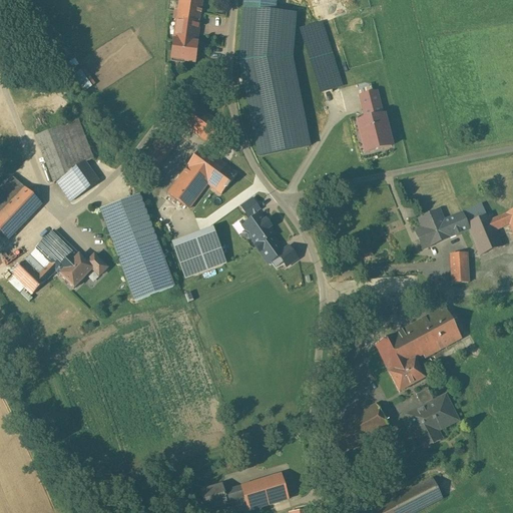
[(201,0),(179,0),(170,60),(194,64),(197,43),(196,43),(201,0)]
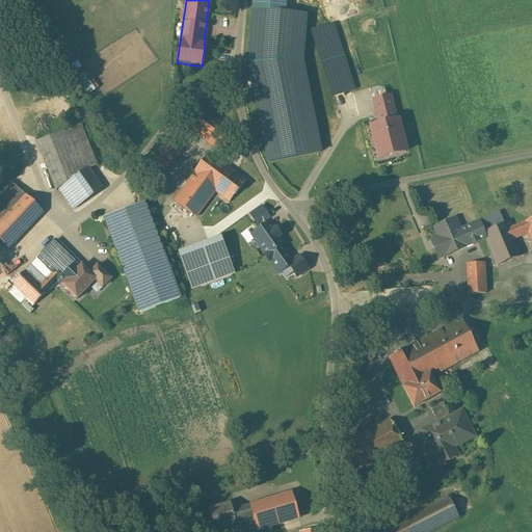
[(286,0),(253,0),(253,9),(286,11),(286,0)]
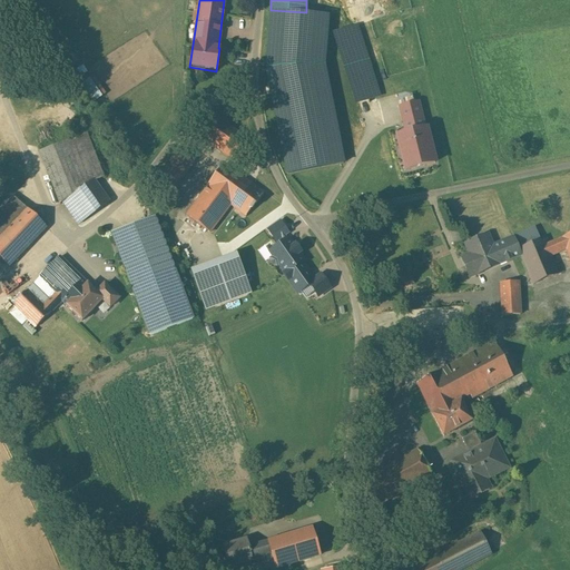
[(328,16),(271,10),(265,68),(286,175),(345,164),(325,65),(328,16)]
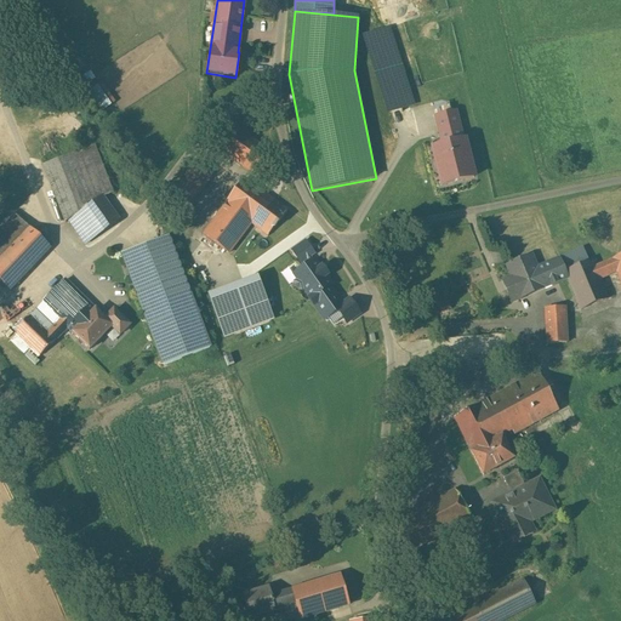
[(386,28),(364,35),(388,110),(410,103),(386,28)]
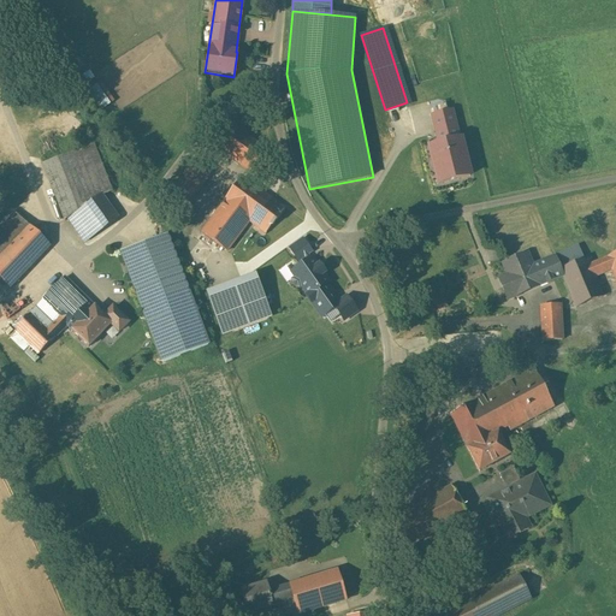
[(100,84),(87,94),(99,111),(113,101),(100,84)]
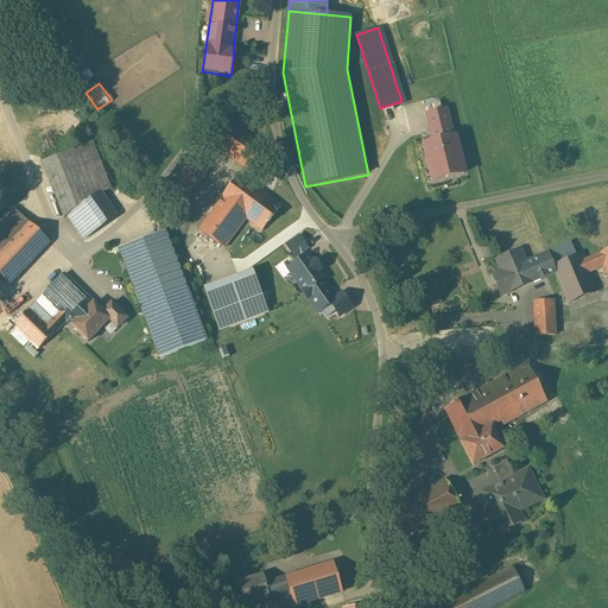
[(448,109),(425,114),(432,141),(455,137),(448,109)]
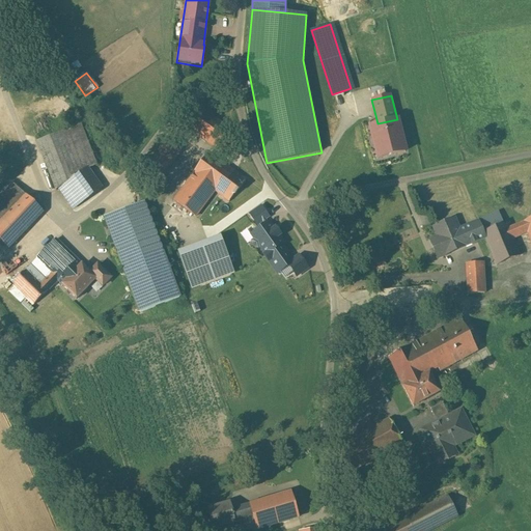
[(56,107),(38,112),(43,124),(60,119),(56,107)]
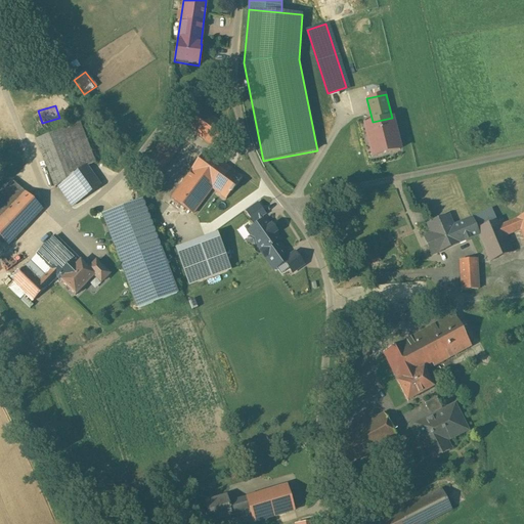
[(195,106),(182,124),(213,146),(226,129),(195,106)]
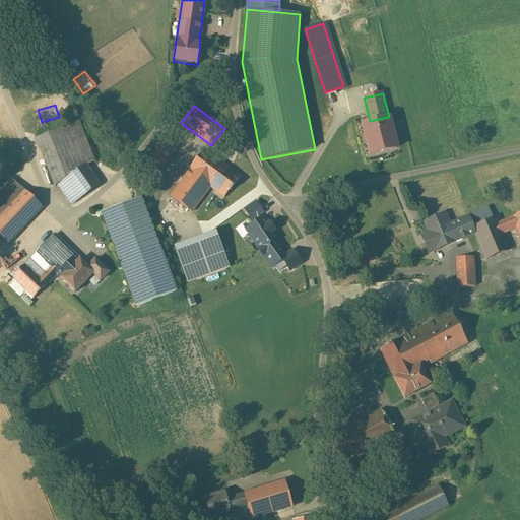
[(370,121),(360,124),(369,157),(399,150),(390,116),(389,117),(370,121)]
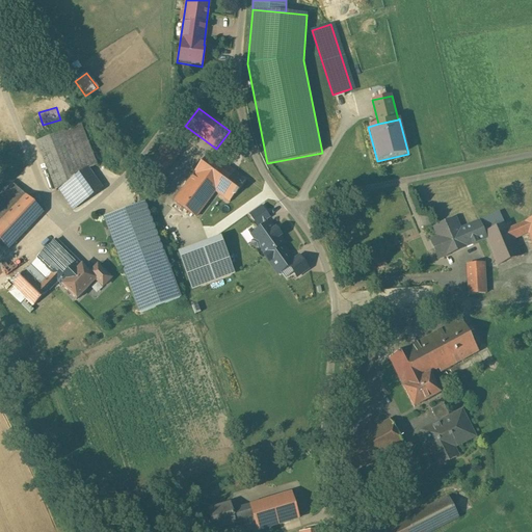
[(81,126),(36,142),(56,191),(58,189),(87,168),(97,165),(81,126)]
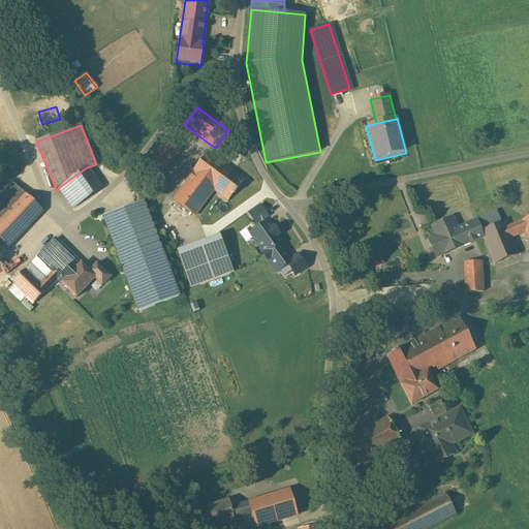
[(245,179),(209,153),(173,199),(194,216),(214,190),(227,201),(228,200),(245,179)]
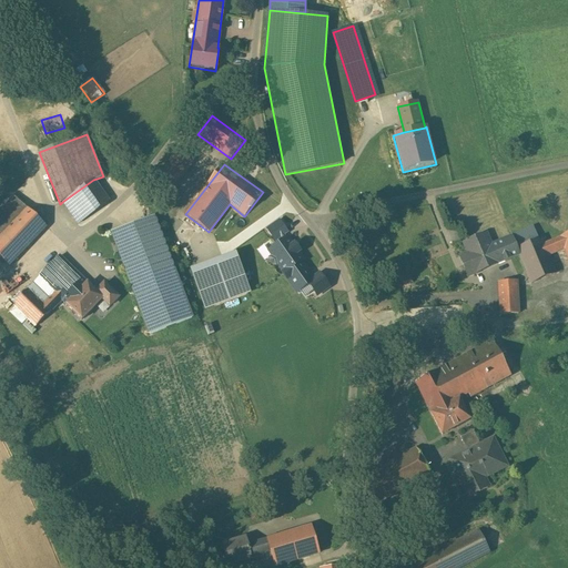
[(93,180),(62,202),(78,223),(109,202),(93,180)]
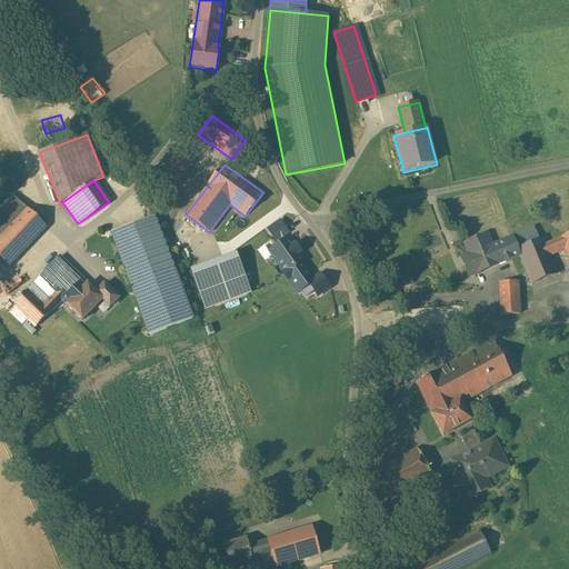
[(48,227),(12,192),(0,203),(0,258),(9,267),(48,227)]
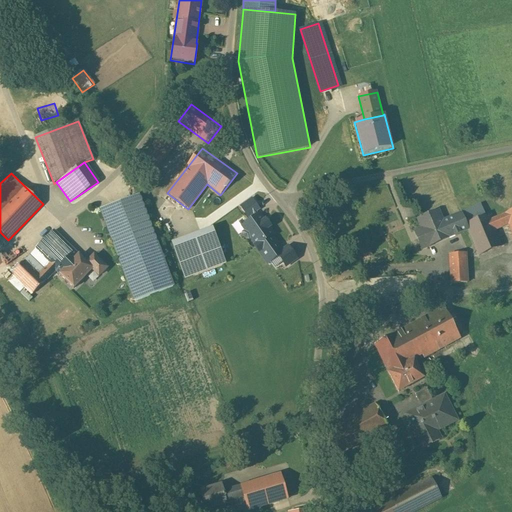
[(174,287),(141,194),(100,209),(133,301),(174,287)]
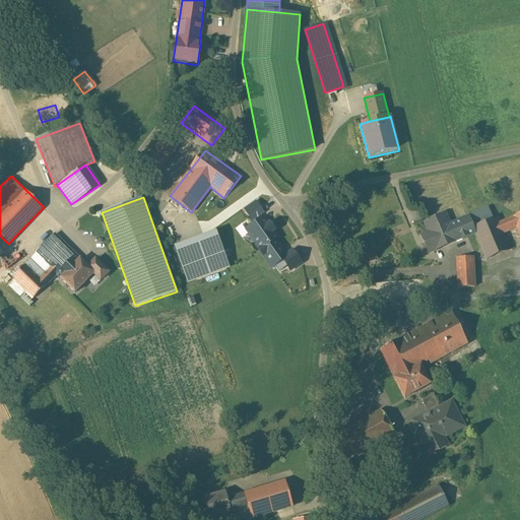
[(468,217),(475,233),(486,259),(509,250),(502,234),(517,228),(519,235),(519,213),(498,223),(496,218),(492,220),(488,209),(468,217)]
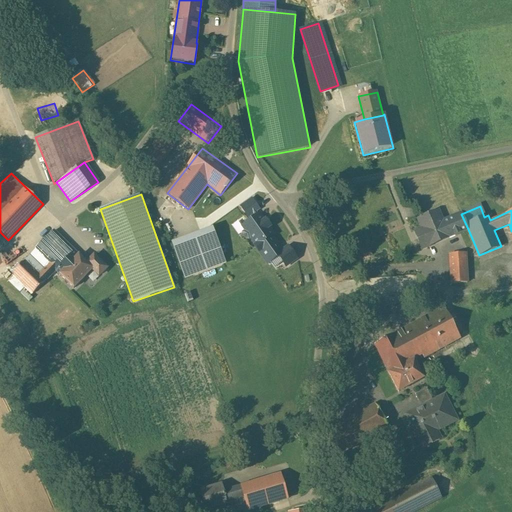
[(422,249),(468,229),(461,214),(443,222),(438,211),(418,219),(422,228),(414,231),(422,249)]
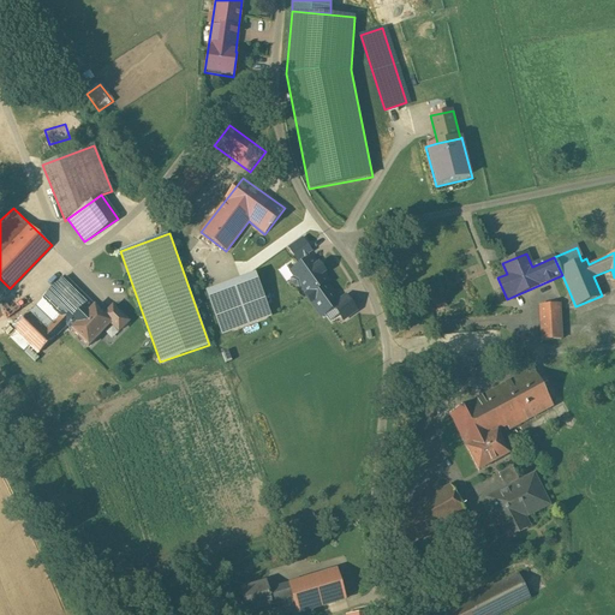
[(291,272),(296,278),(293,280),(292,282),(294,286),(298,287),(300,285),(308,294),(306,296),(321,316),(324,314),(334,306),(340,303),(339,302),(327,284),(328,282),(322,274),(323,273),(318,266),(317,267),(311,258),(291,272)]
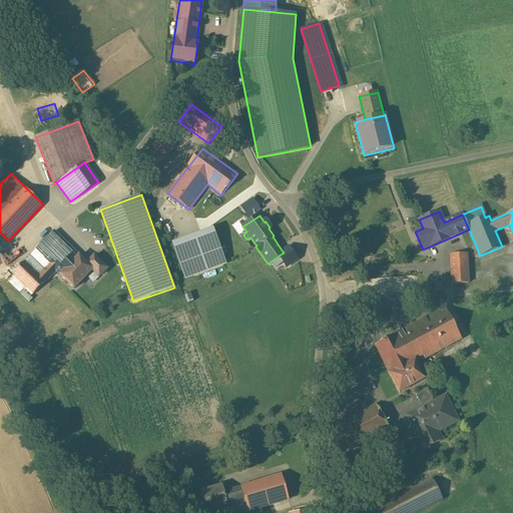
[(211,229),(173,243),(185,278),(224,264),(211,229)]
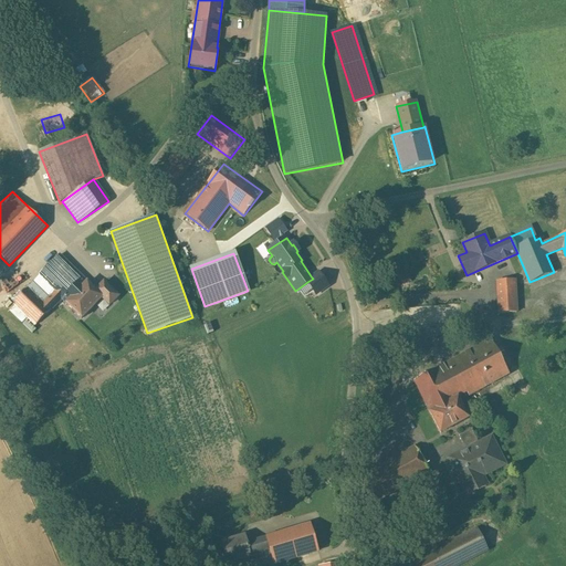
[(61,300),(82,278),(59,255),(13,303),(35,325),(61,300)]
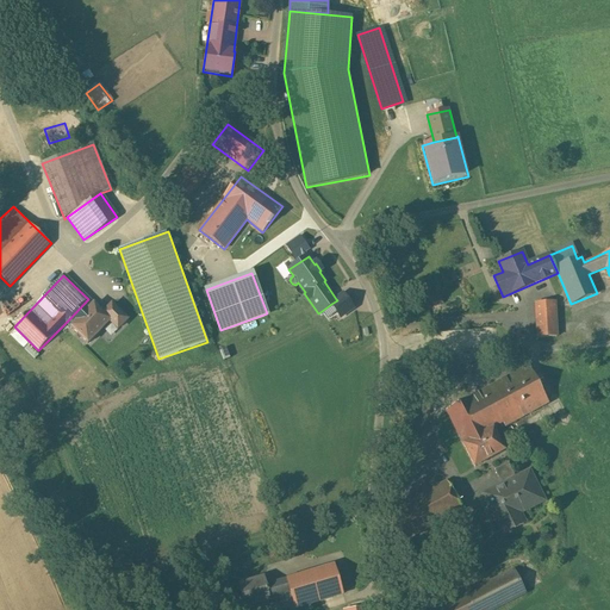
[(437,290),(419,294),(424,310),(442,304),(437,290)]
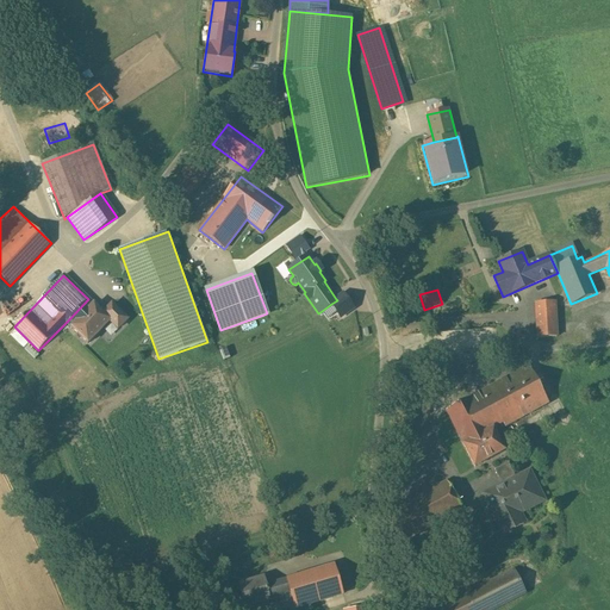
[(336,299),(337,300),(331,304),(337,312),(341,317),(353,309),(343,294),(336,299)]
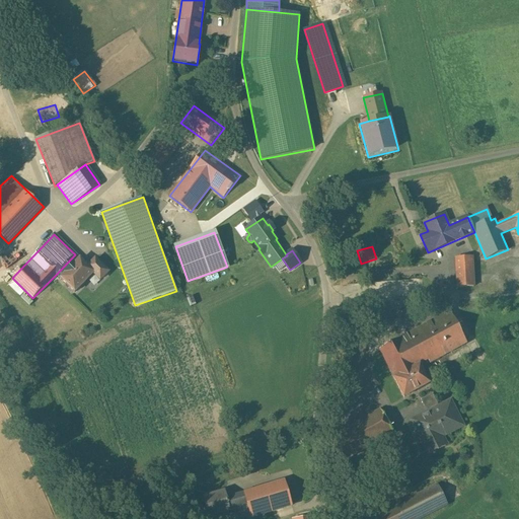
[(75,254),(56,275),(74,293),(93,274),(93,273),(87,267),(75,254)]
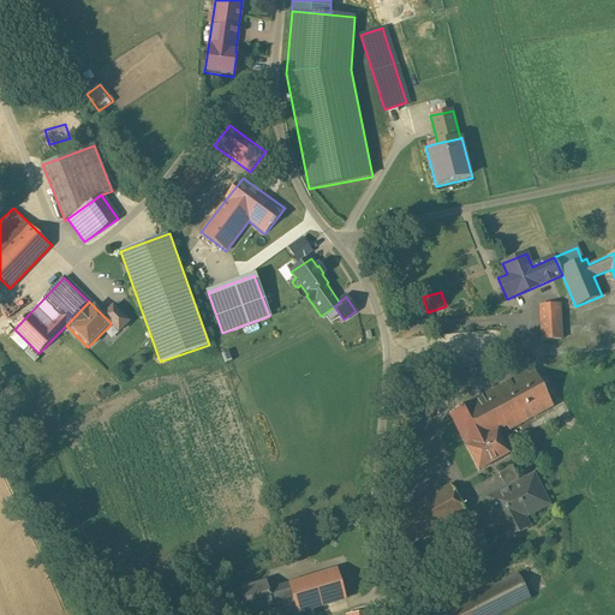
[(561,330),(559,305),(539,306),(542,341),(561,340),(561,330)]
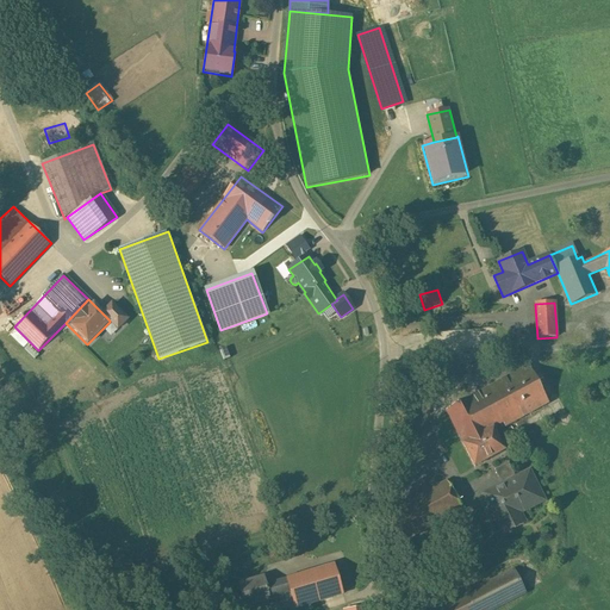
[(112,304),(103,313),(110,321),(110,322),(118,330),(128,319),(112,304)]
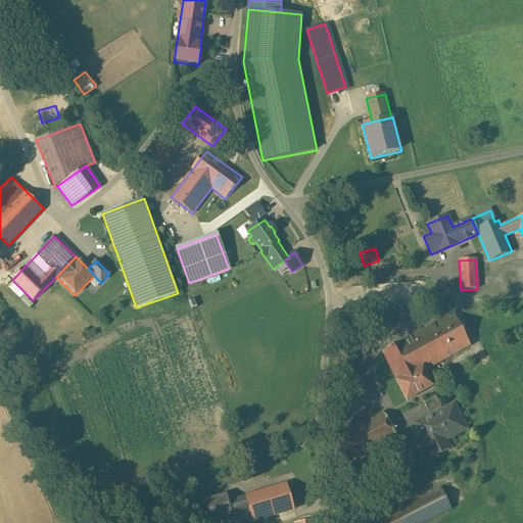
[(281,274),(289,268),(284,260),(276,267),(281,274)]
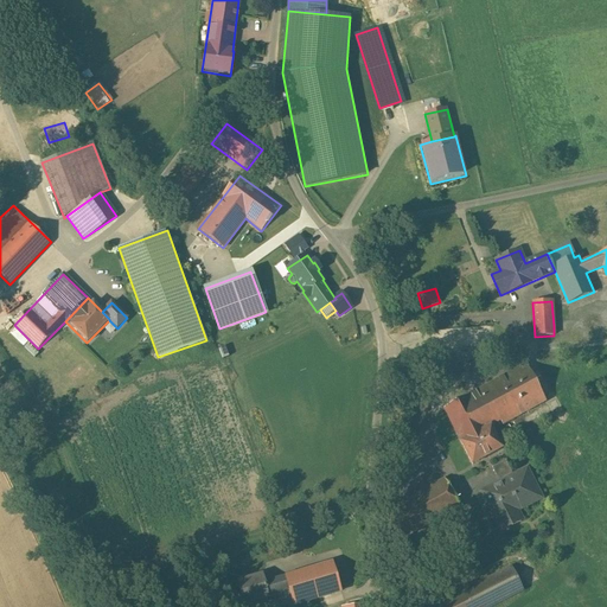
[(538,407),(521,368),(438,406),(466,467),(497,453),(486,430),(538,407)]
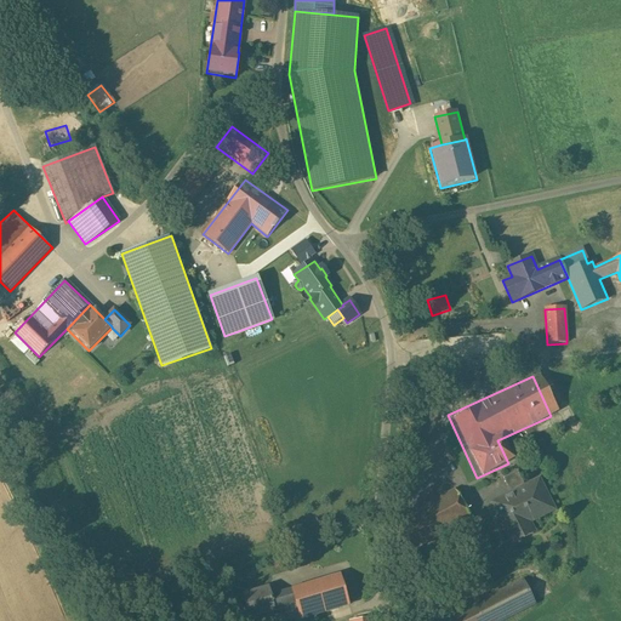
[(557,510),(540,476),(524,483),(518,469),(502,478),(510,491),(489,501),(511,543),(535,531),(530,523),(557,510)]
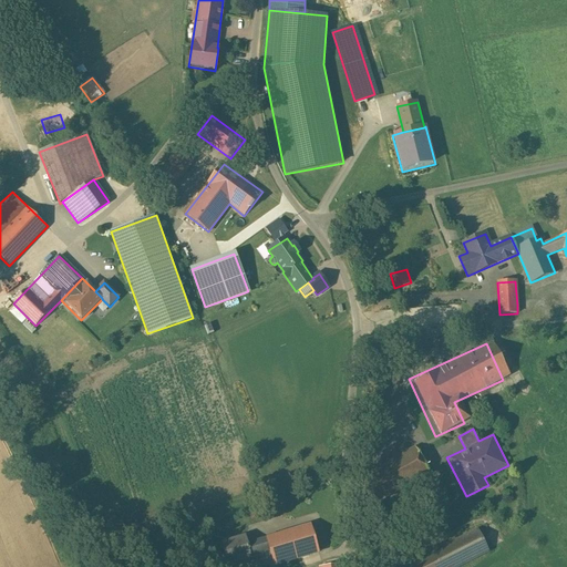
[(430,473),(415,449),(359,480),(373,505),(430,473)]
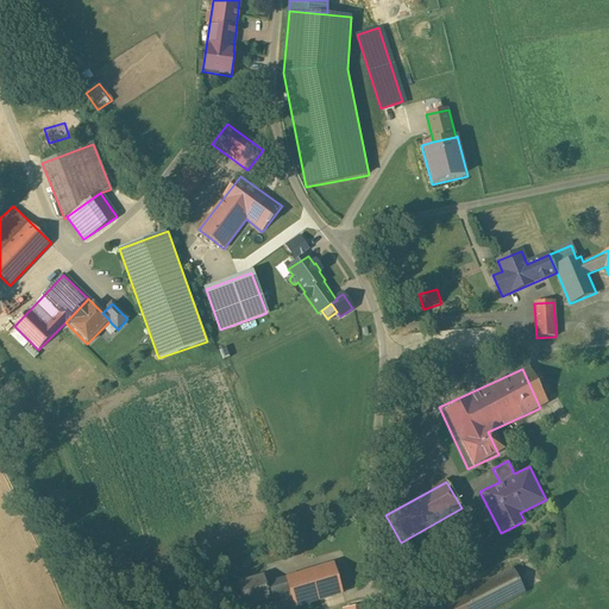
[(295,608),(344,595),(334,563),(270,582),(268,575),(237,584),(244,608),(282,597),(284,608),(286,608),(293,607),(293,608),(295,608)]
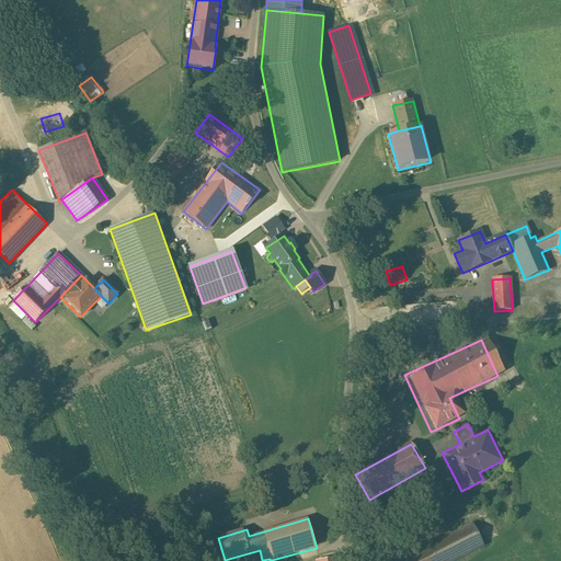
[(455,560),(484,547),(472,523),(403,557),(405,560),(455,560)]
